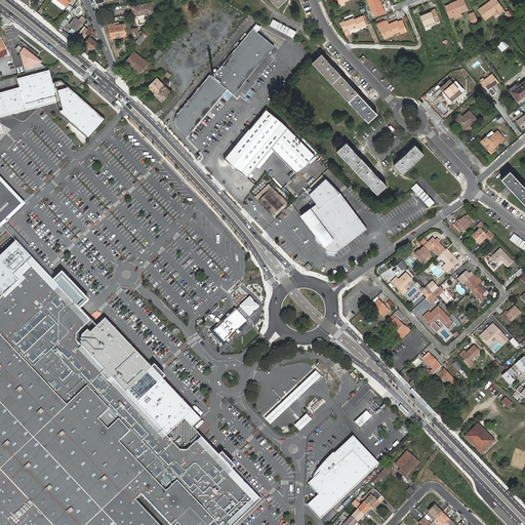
[(367,0),(372,12),(375,11),(377,15),(384,12),(381,8),(382,8),(380,3),(379,1),(378,0),(367,0)]
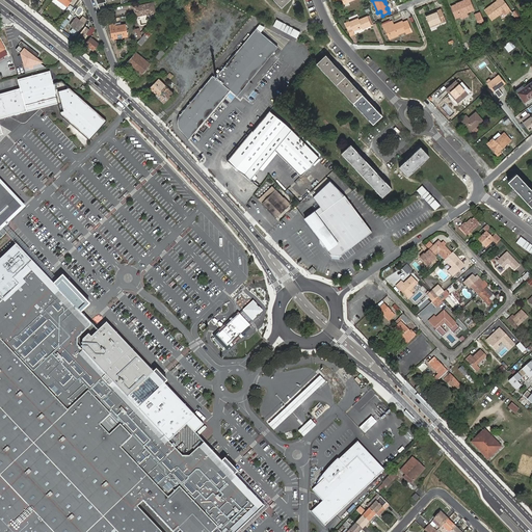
[(458,17),(464,14),(464,12),(472,9),(467,0),(462,0),(458,2),(457,4),(455,5),(455,4),(449,6),(453,16),(457,14),(458,16),(458,17)]
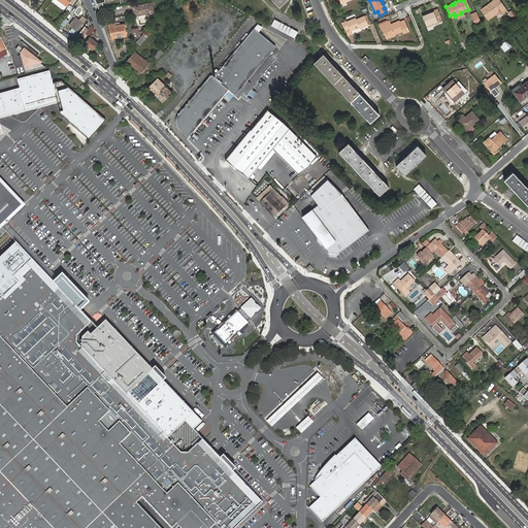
[(486,7),(485,5),(480,10),(487,20),(498,11),(500,13),(504,11),(496,0),(491,0),(492,1),(487,4),(488,6),(486,7)]
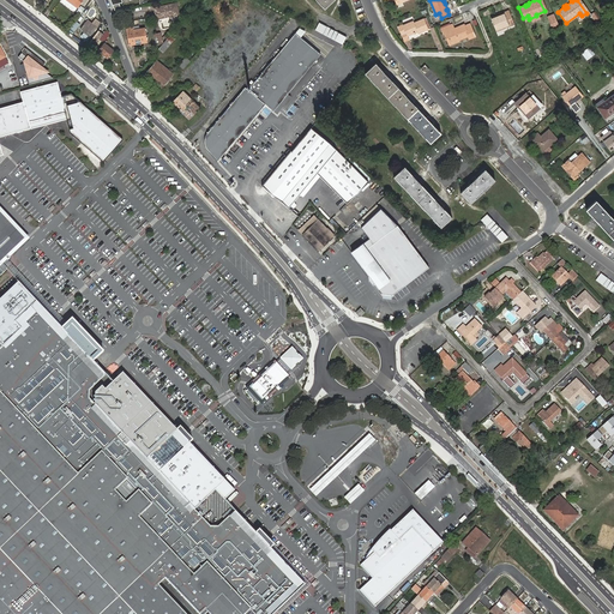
[(178,13),(174,2),(152,7),(155,19),(178,13)]
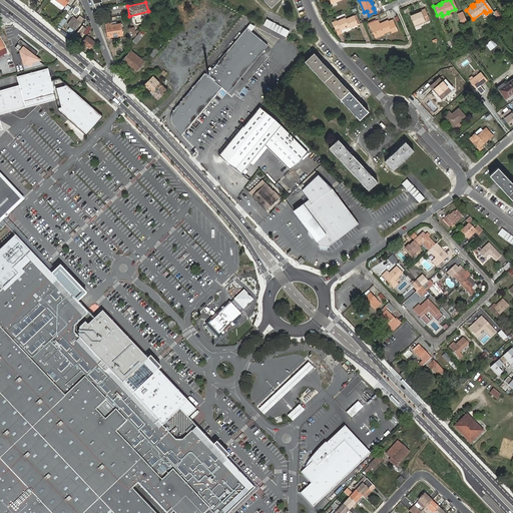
[(420,12),(409,16),(413,25),(428,20),(424,9),(420,11),(420,12)]
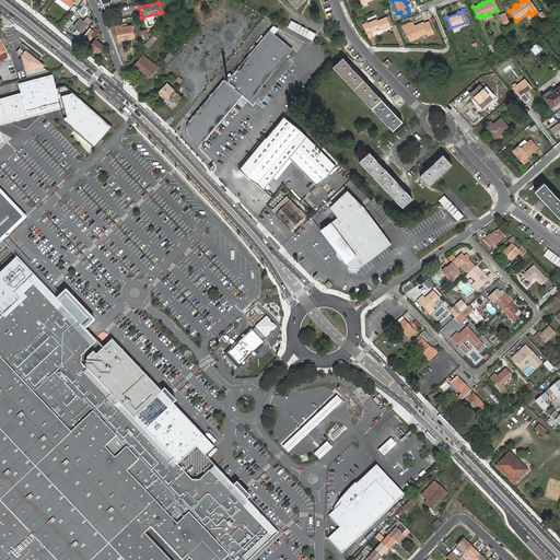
[(502,26),(508,24),(504,13),(498,16),(502,26)]
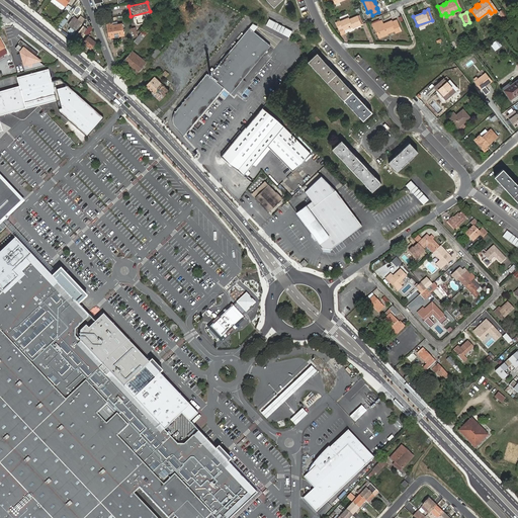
[(352,28),(361,24),(357,15),(349,19),(348,17),(340,21),(339,20),(335,22),(338,29),(342,28),(343,30),(348,28),(349,29),(350,28),(350,27),(352,26),(352,28)]
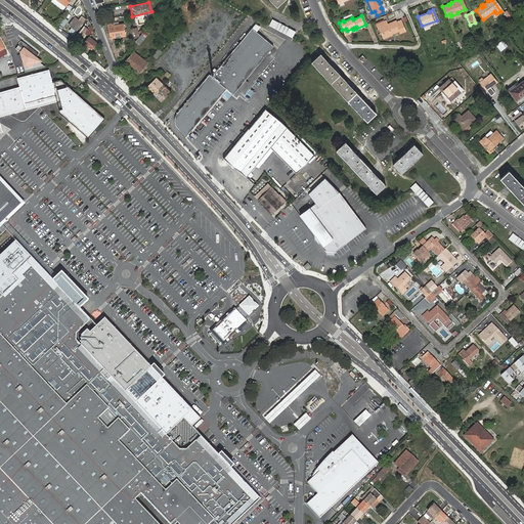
[(76,16),(70,25),(73,28),(70,32),(75,35),(84,22),(76,16)]
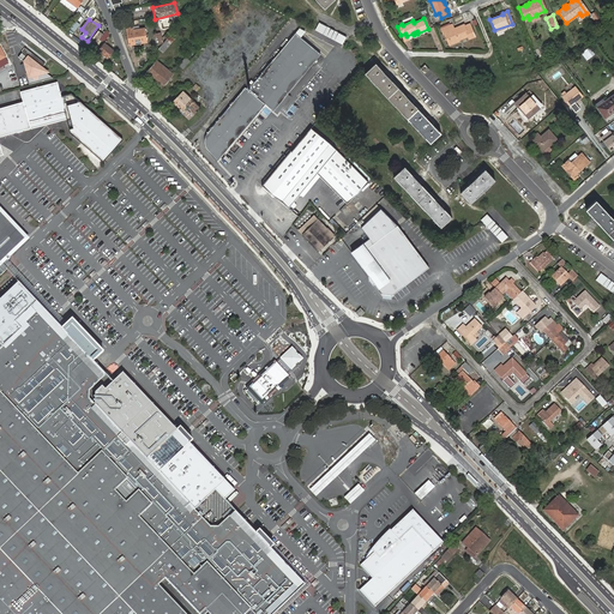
[(70,28),(73,31),(79,24),(76,20),(70,28)]
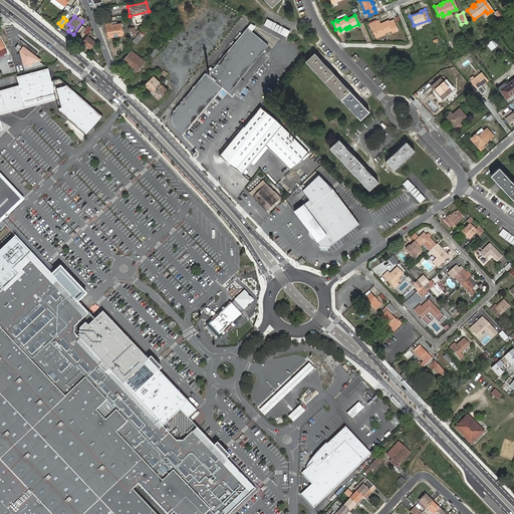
[(266,17),(263,24),(286,36),(289,30),(266,17)]
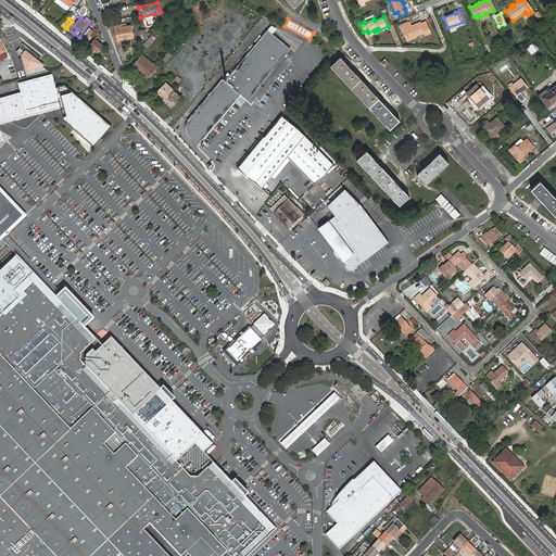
[(408,39),(416,36),(424,32),(425,34),(430,32),(426,21),(420,23),(420,22),(411,26),(409,22),(400,26),(402,30),(404,29),(408,39)]
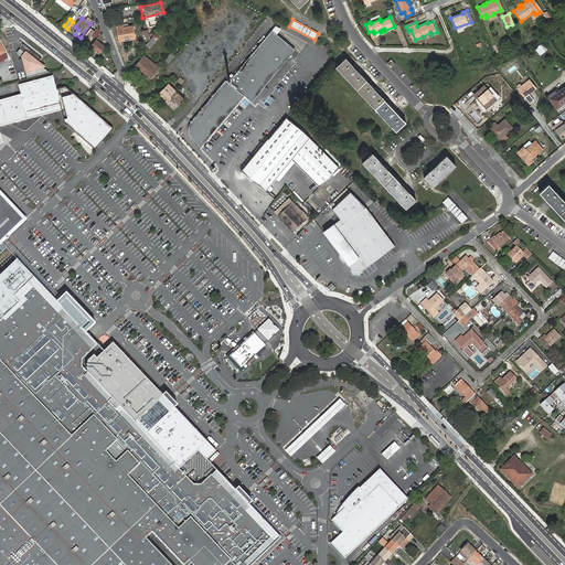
[(123,25),(117,27),(119,42),(135,39),(132,27),(125,28),(124,25),(123,27),(123,25)]
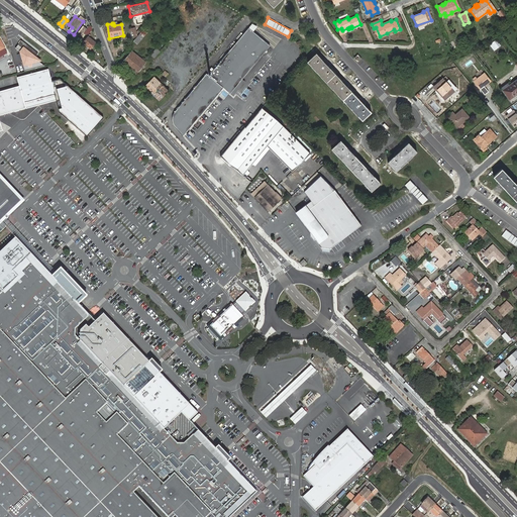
[(64,39),(67,35),(57,26),(54,30),(64,39)]
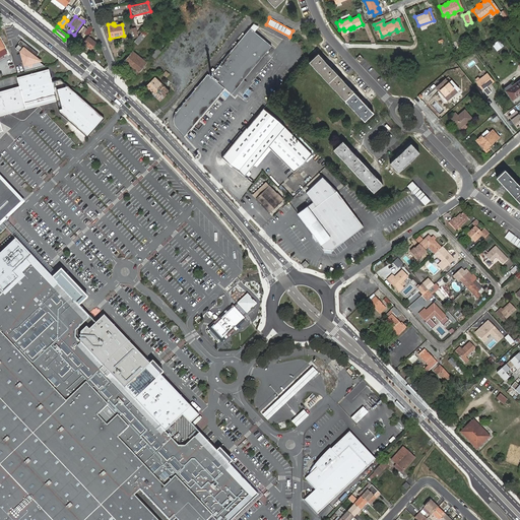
[(77,37),(80,39),(88,28),(85,26),(77,37)]
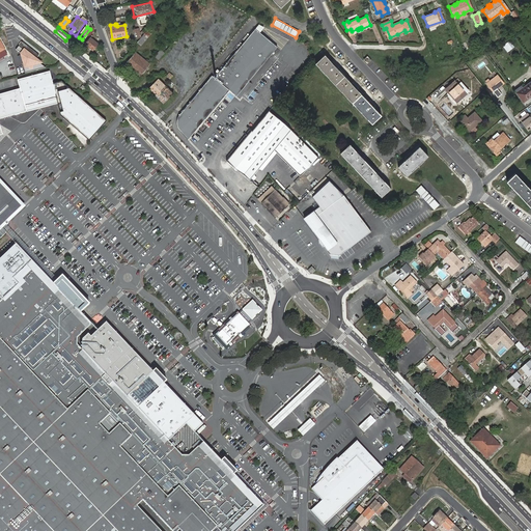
[(217,74),(214,78),(211,76),(178,115),(176,118),(176,121),(176,123),(176,127),(177,128),(178,131),(187,139),(226,91),(227,90),(231,93),(236,87),(240,90),(246,83),(276,47),(258,32),(254,28),(219,72),(216,70),(214,72),(217,74)]
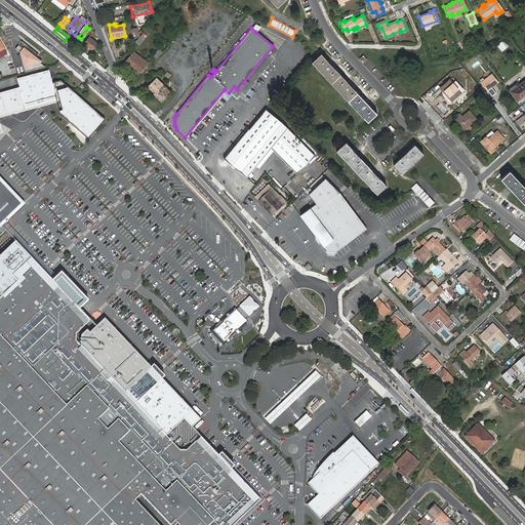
[(139,36),(136,41),(140,44),(146,37),(142,34),(139,36)]
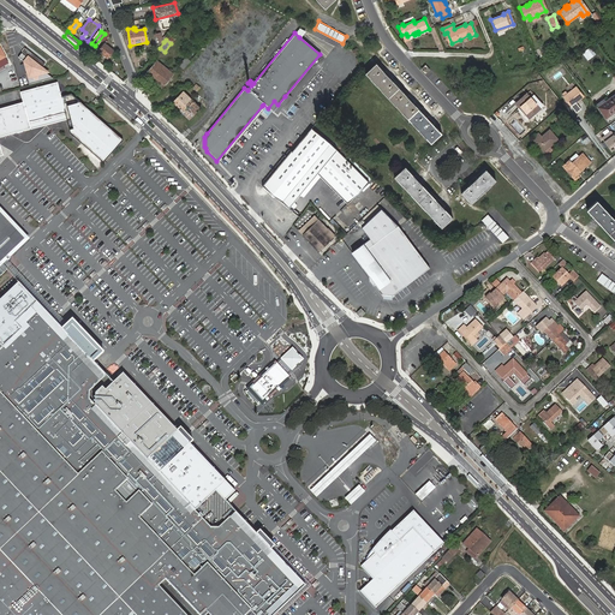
[(109,58),(114,51),(106,43),(99,52),(102,55),(105,54),(109,58)]
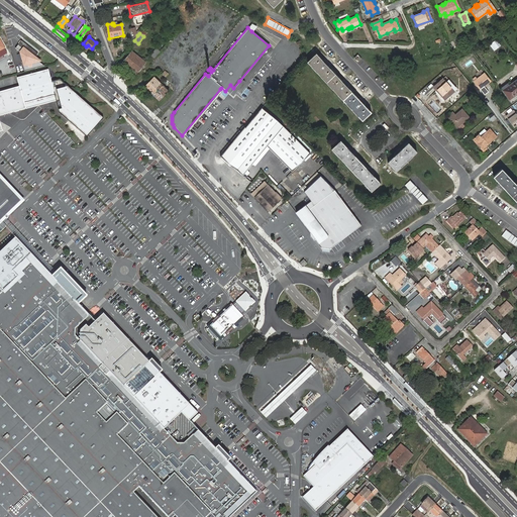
[(495,49),(501,45),(496,39),(491,44),(495,49)]
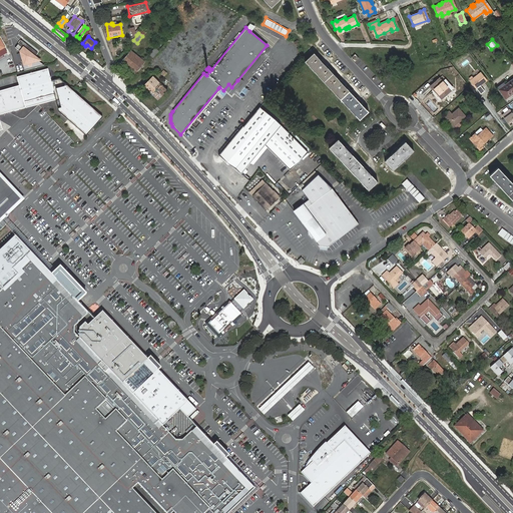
[(154,47),(158,50),(163,44),(159,40),(154,47)]
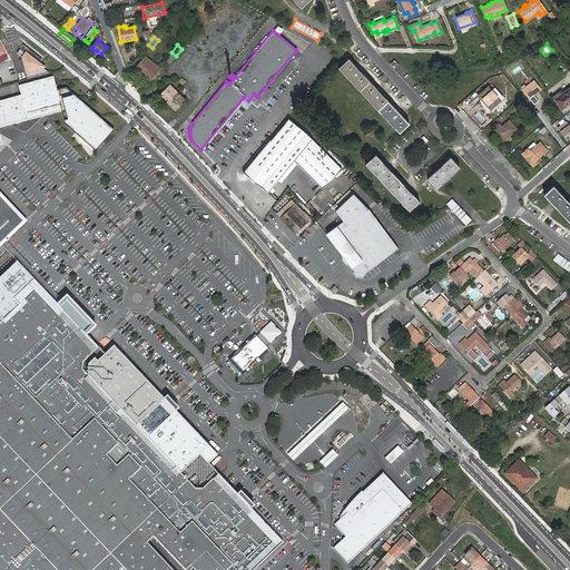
[(37,70),(42,61),(25,47),(18,56),(37,70)]
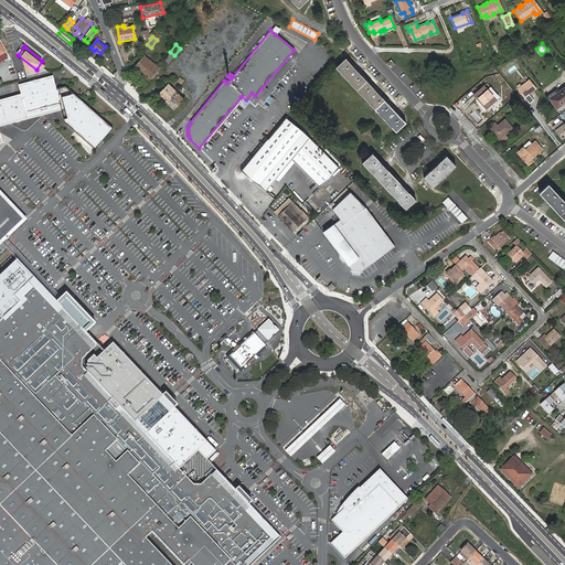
[(169,62),(174,55),(170,52),(164,59),(169,62)]
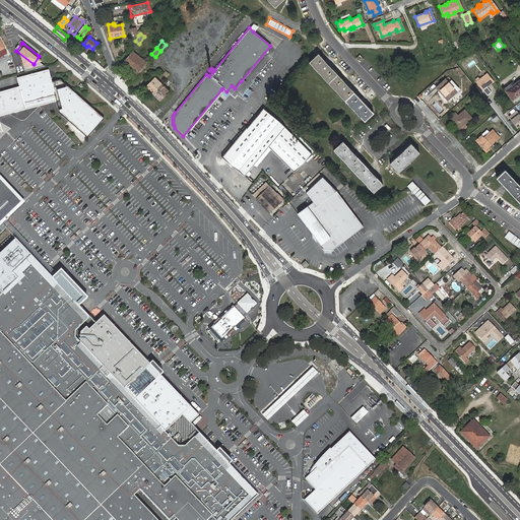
[(129,63),(133,66),(140,57),(133,51),(124,62),(127,65),(129,63)]
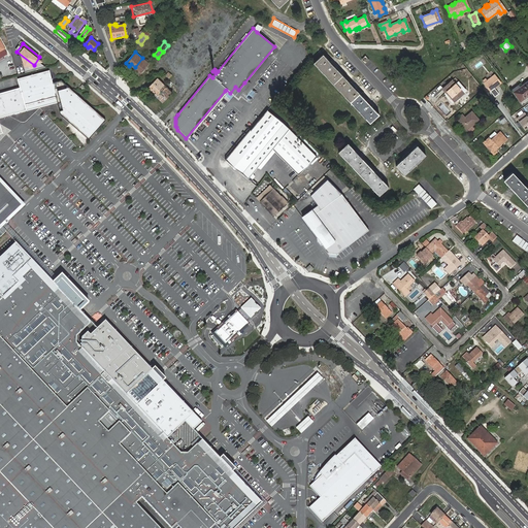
[(323,55),(314,63),(370,125),(380,117),(371,107),(373,106),(367,100),(365,102),(354,90),(356,88),(350,81),(349,84),(336,69),(337,68),(332,62),(330,63),(323,55)]
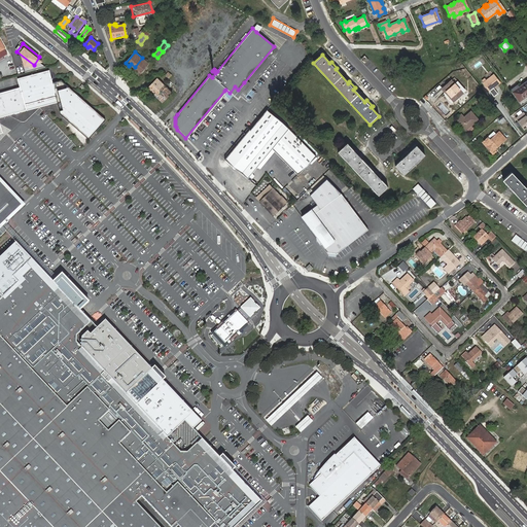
[(138,70),(136,72),(140,75),(149,63),(142,58),(135,67),(138,70)]
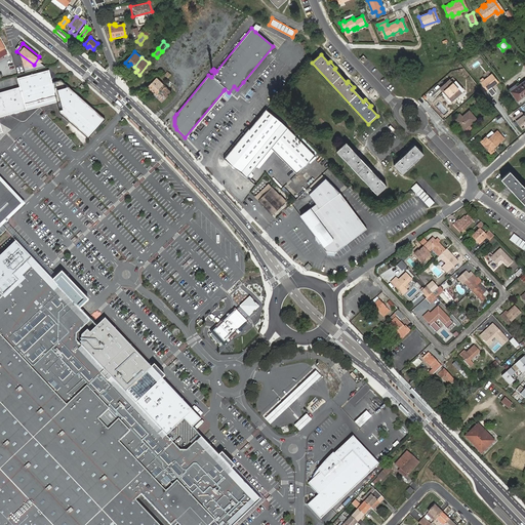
[(48,71),(17,79),(21,87),(24,99),(54,91),(51,82),(48,71)]
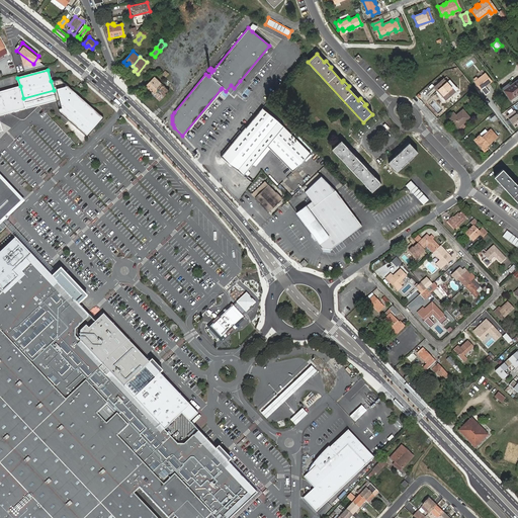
[(482,89),(492,81),(486,73),(476,81),(482,89)]
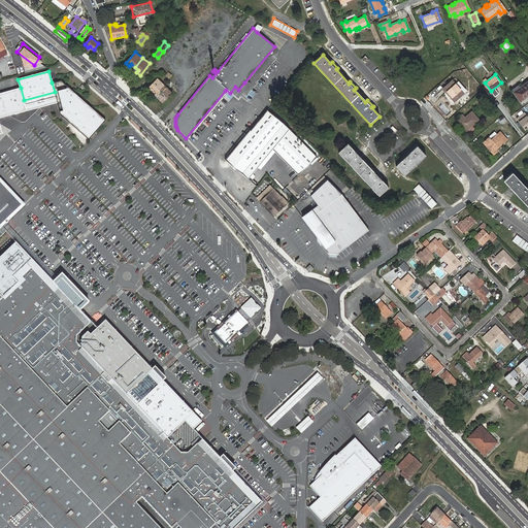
[(149,88),(154,94),(164,84),(158,77),(149,88)]
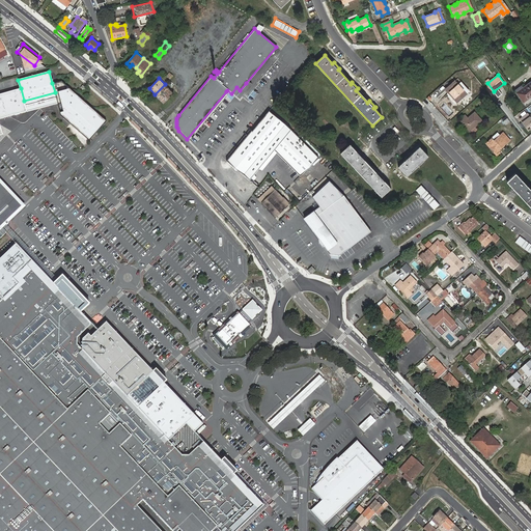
[(55,92),(24,101),(25,107),(56,98),(60,113),(64,112),(58,91),(71,88),(61,80),(52,83),(55,92)]
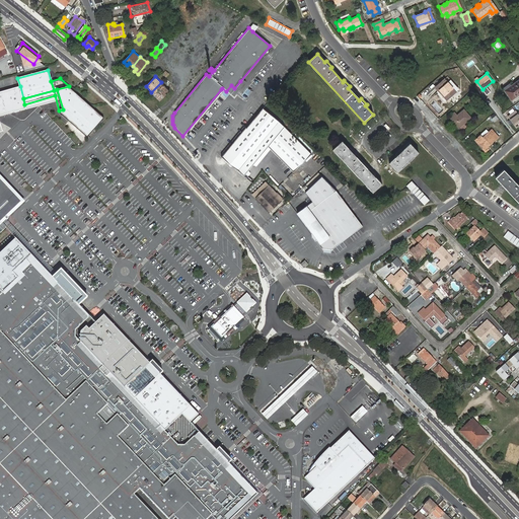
[(518,78),(504,89),(510,99),(518,92),(518,78)]
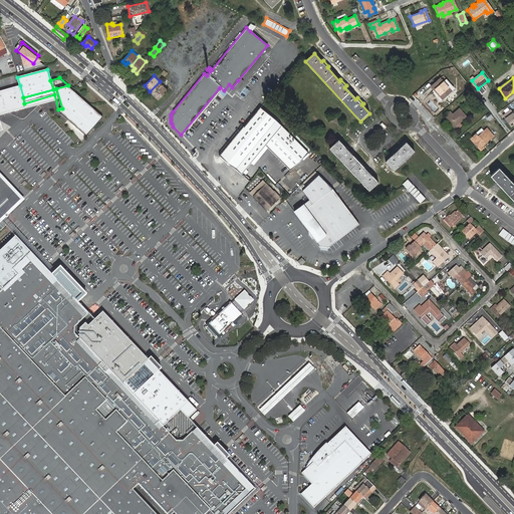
[(436,89),(444,98),(452,90),(441,78),(432,86),(435,90),(436,89)]
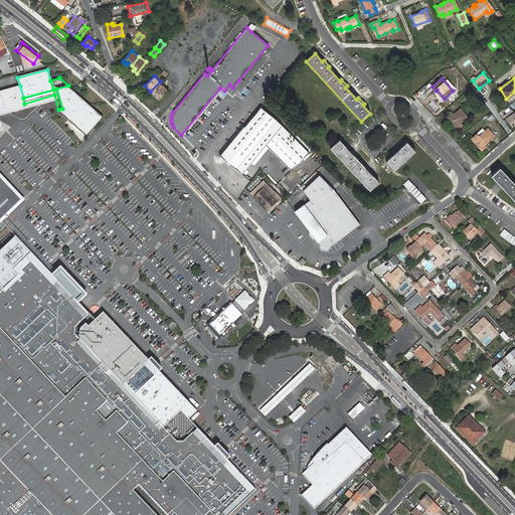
[(220,88),(219,89),(230,98),(242,83),(238,80),(232,88),(229,84),(224,91),(220,88)]
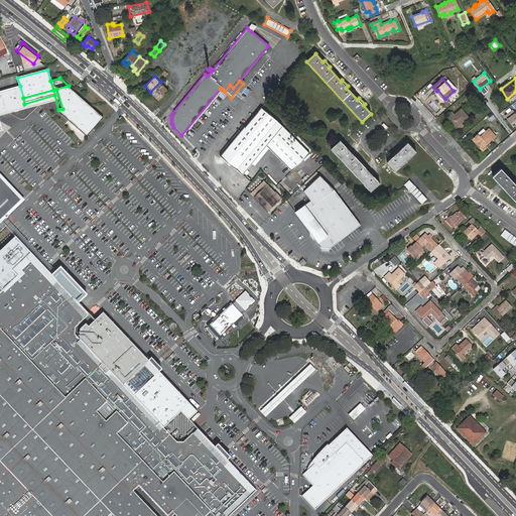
[(168,90),(160,82),(150,92),(159,100),(168,90)]
